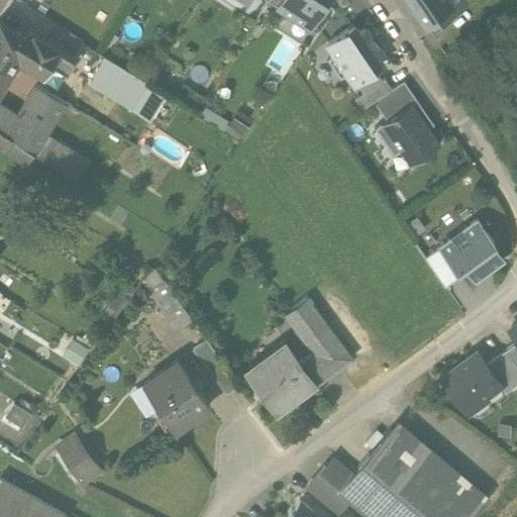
[(323,0),(281,0),(278,7),(309,26),(323,0)]
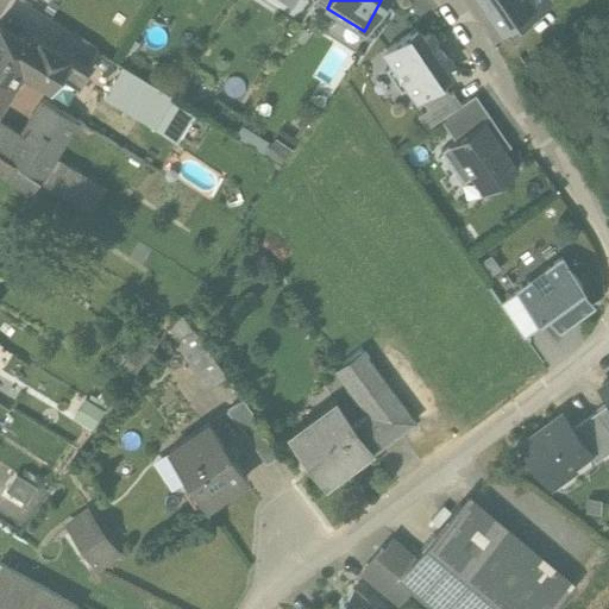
[(479,0),(501,31),(546,0),(479,0)]
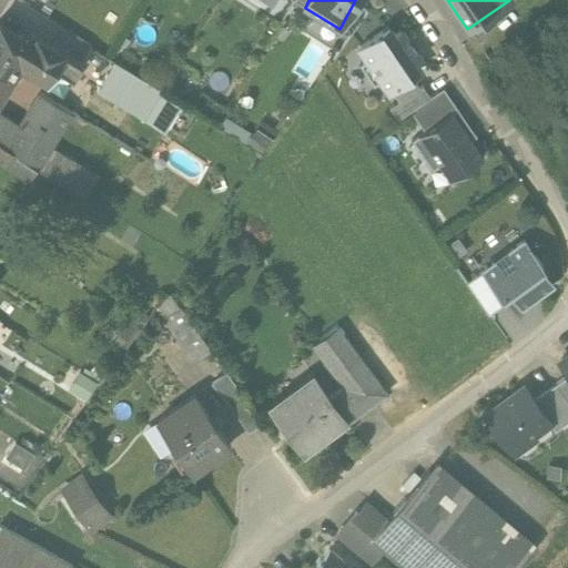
[(0,24),(0,67),(13,75),(20,63),(48,80),(57,67),(73,77),(81,62),(37,34),(32,41),(0,24)]
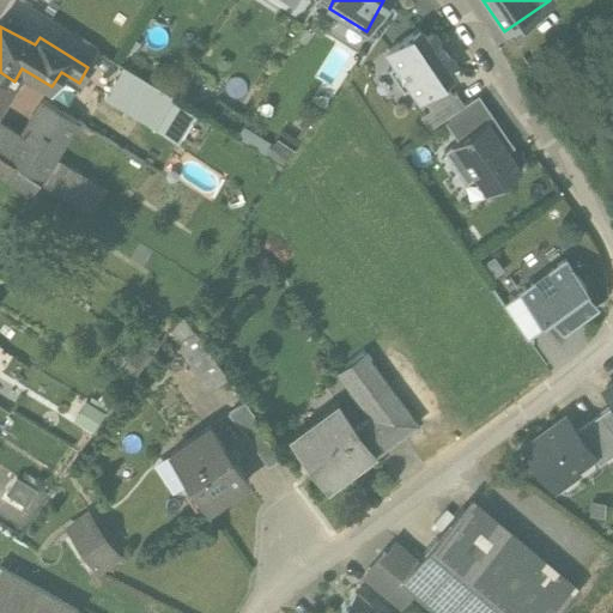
[(419,30),(387,52),(396,65),(411,86),(419,99),(422,98),(444,83),(451,78),(447,68),(454,64),(432,32),(425,38),(419,30)]
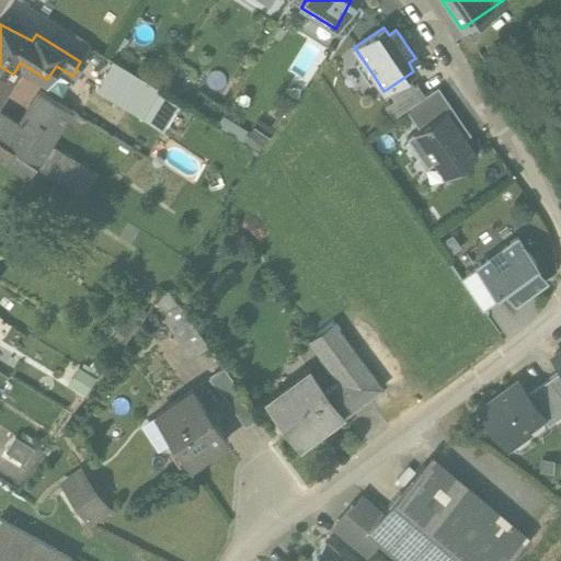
[(376,79),(363,59),(355,64),(368,84),(376,79)]
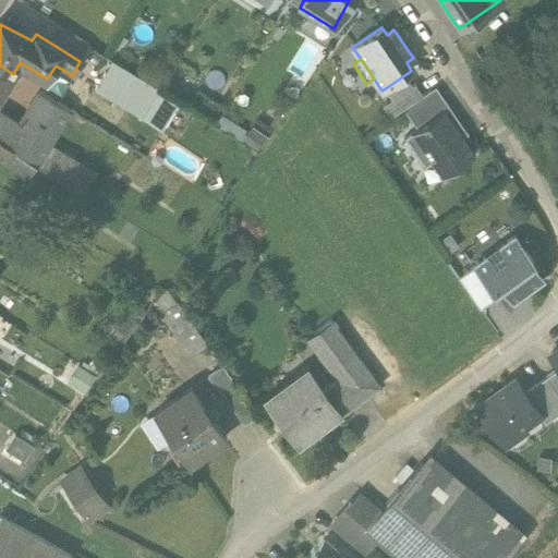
[(178,101),(111,61),(94,89),(161,130),(178,101)]
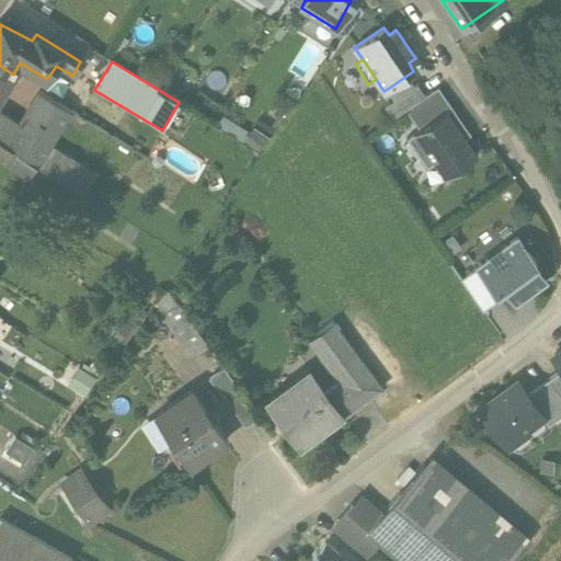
[(0,111),(0,93),(13,75),(0,66),(0,141),(4,145),(14,129),(1,122),(4,115),(0,111)]
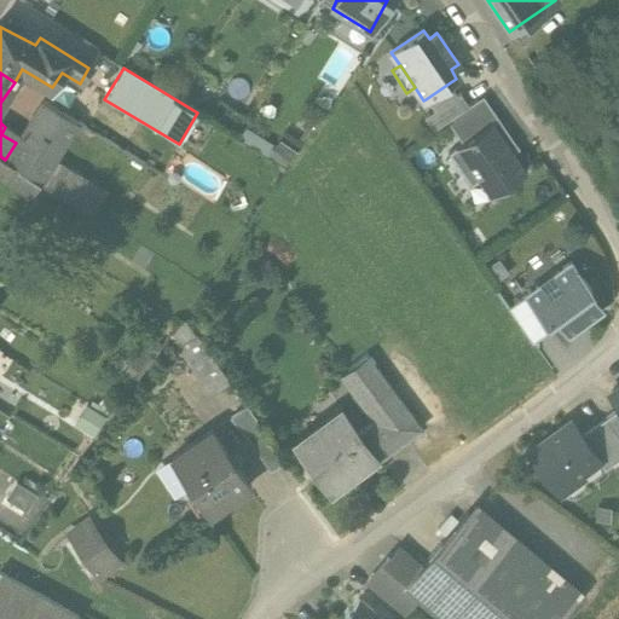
[(457,96),(449,84),(426,99),(434,111),(457,96)]
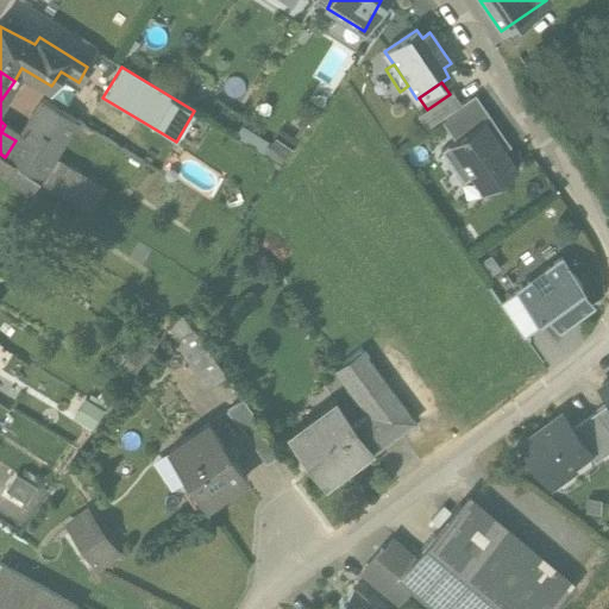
[(450,94),(427,110),(418,115),(426,129),(439,119),(462,105),(453,92),(450,94)]
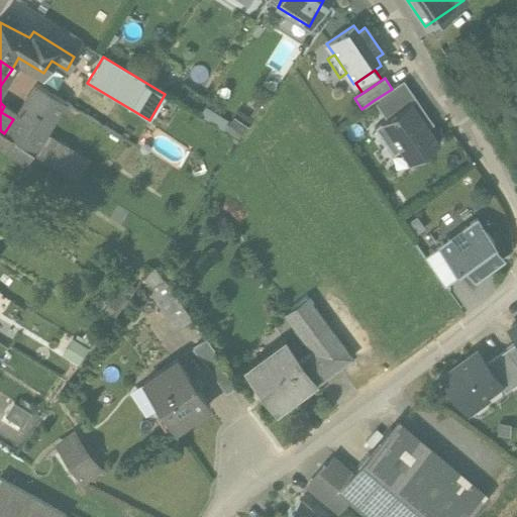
[(64,101),(35,83),(13,119),(4,133),(11,137),(75,179),(87,159),(44,132),(64,101)]
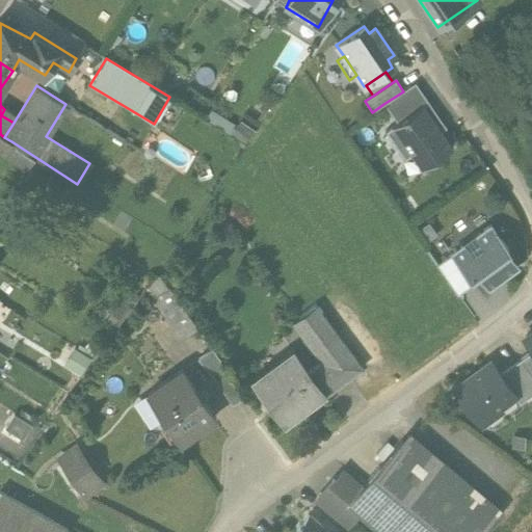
[(403,91),(383,104),(397,124),(423,106),(410,86),(403,91)]
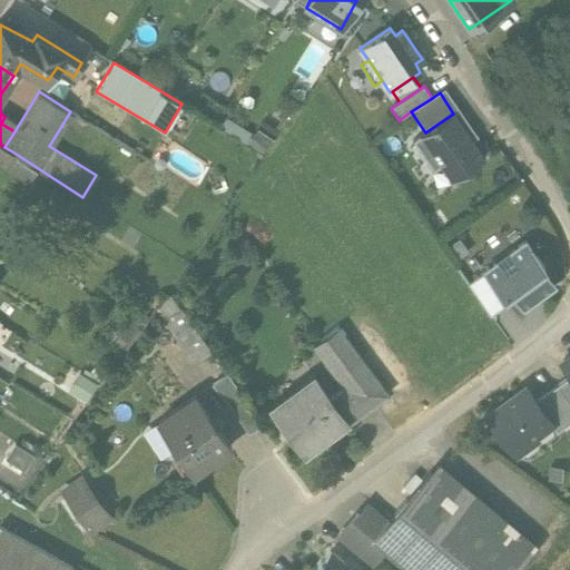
[(451,180),(484,158),(453,114),(425,133),(413,141),(433,172),(441,167),(451,180)]
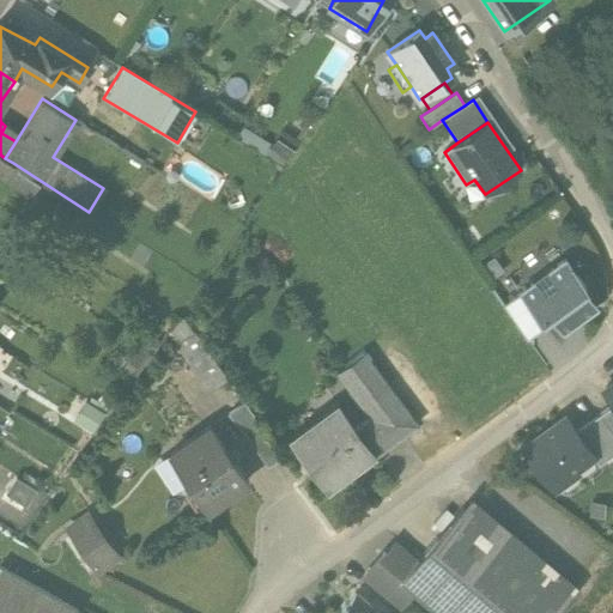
[(290,163),(303,134),(281,126),(277,138),(243,123),(236,139),(290,163)]
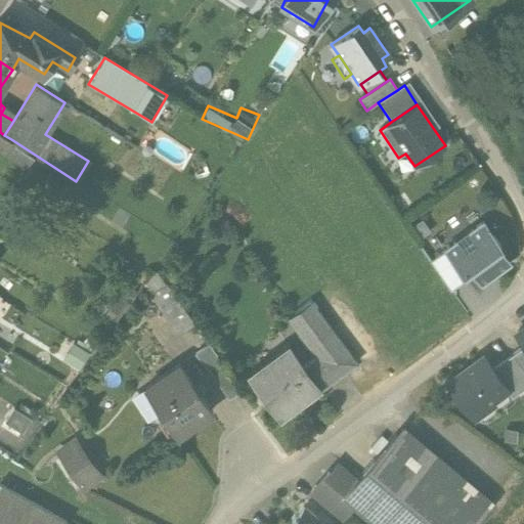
[(4,135),(0,132),(0,148),(4,151),(11,139),(4,135)]
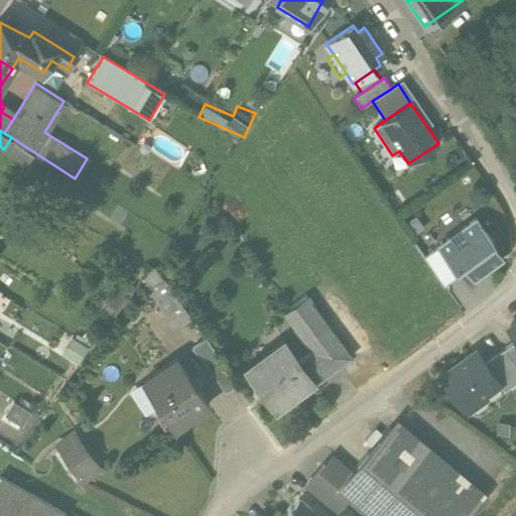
[(449,241),(438,248),(439,249),(457,271),(463,266),(474,281),(502,261),(491,246),(493,244),(476,221),(463,231),(462,229),(447,239),(449,241)]
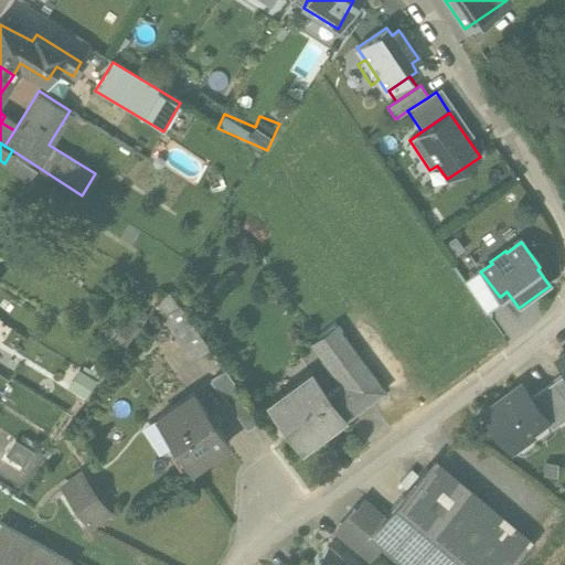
[(504,304),(500,297),(481,273),(464,284),(487,317),(504,304)]
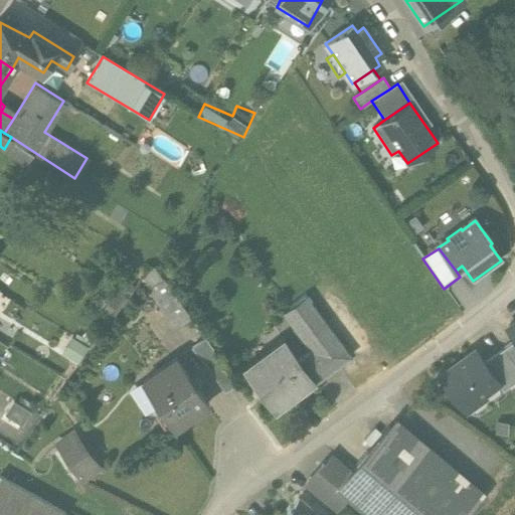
[(164,280),(148,291),(176,330),(191,319),(164,280)]
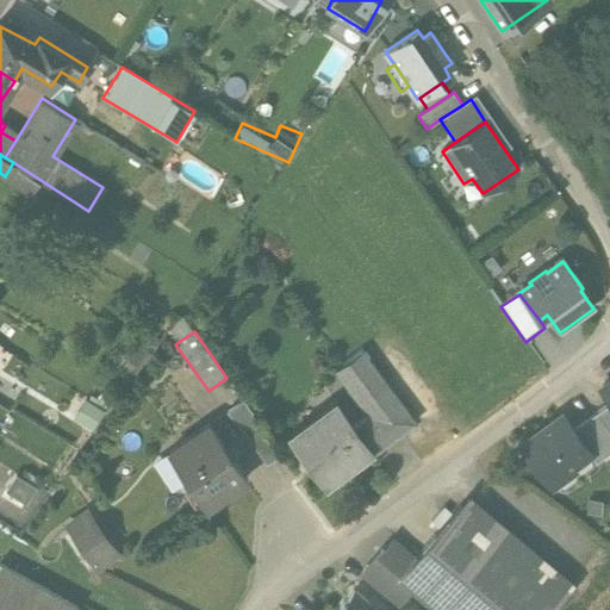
[(369,418),(398,399),(362,353),(335,373),(369,418)]
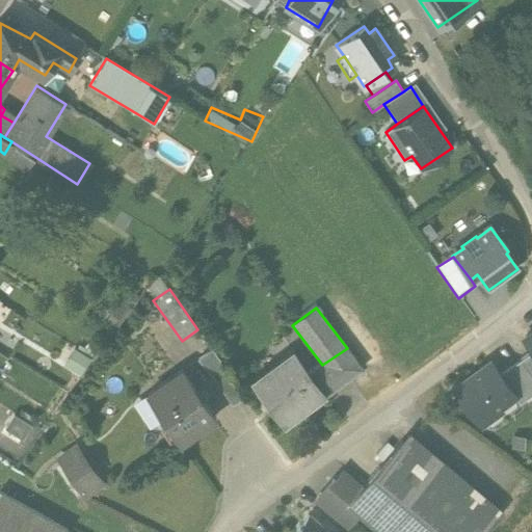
[(90,358),(73,348),(63,366),(80,376),(90,358)]
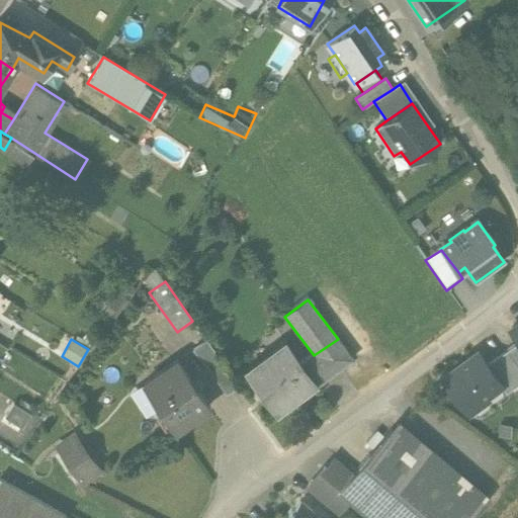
[(300,364),(316,384),(317,387),(354,362),(338,339),(314,355),(300,364)]
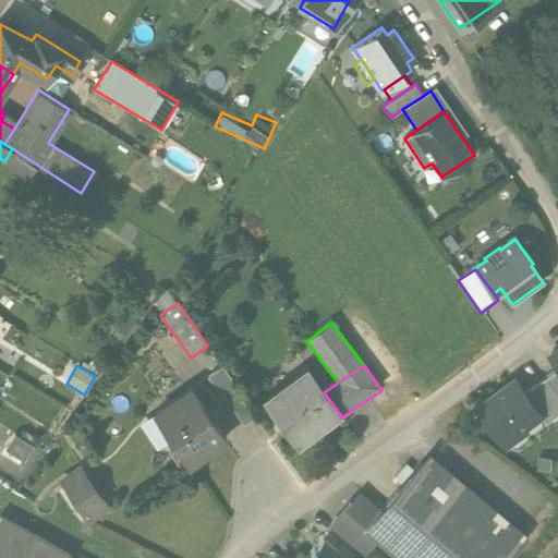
[(280,398),(276,392),(265,401),(296,446),(322,427),(340,414),(324,392),(307,370),(293,379),(296,385),(280,398)]
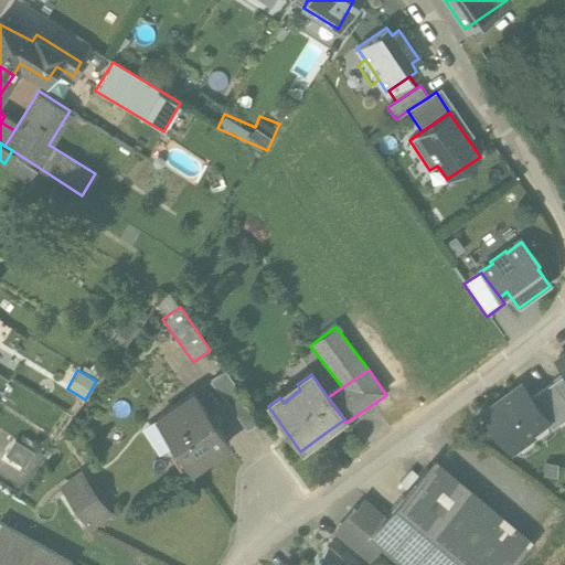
[(246,433),(260,424),(226,375),(212,384),(246,433)]
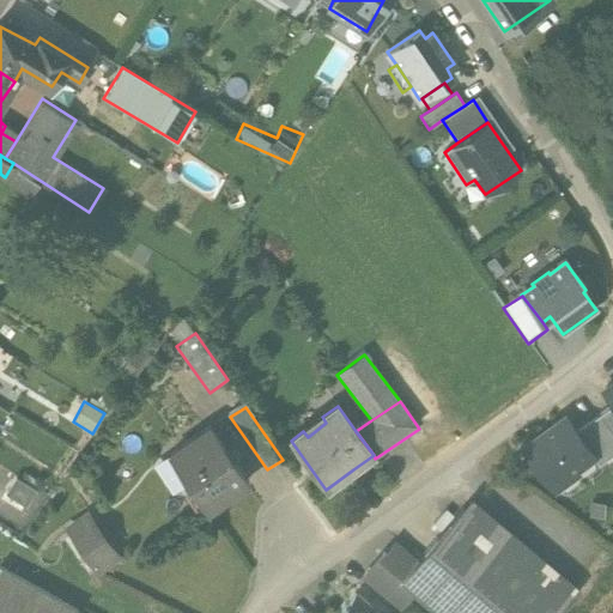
[(612,408),(599,418),(612,437),(612,408)]
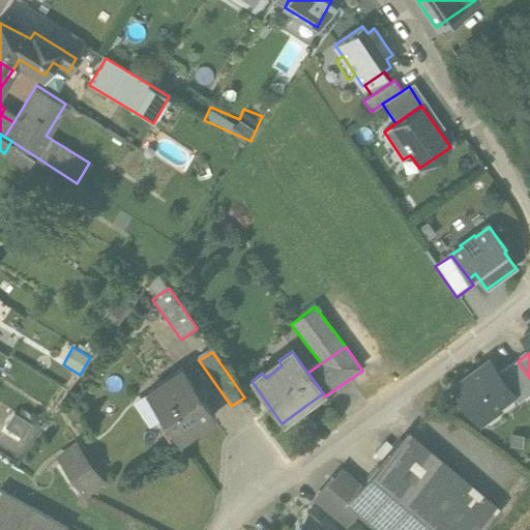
[(529,396),(529,378),(518,361),(498,376),(512,396),(519,406),(529,396)]
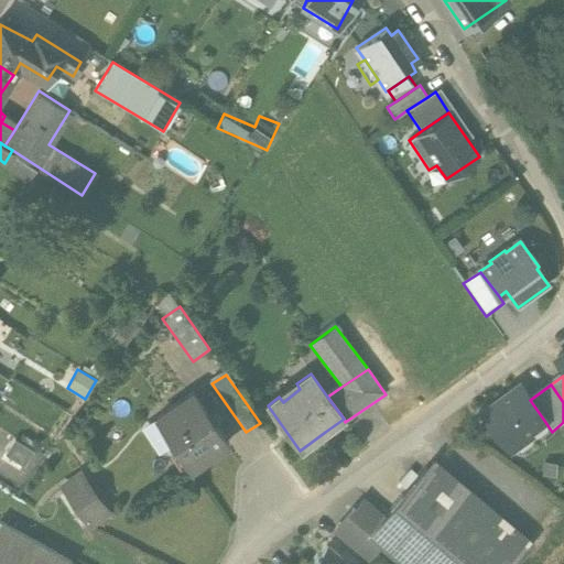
[(545,422),(530,400),(521,389),(483,416),(511,455),(529,442),(525,437),(545,422)]
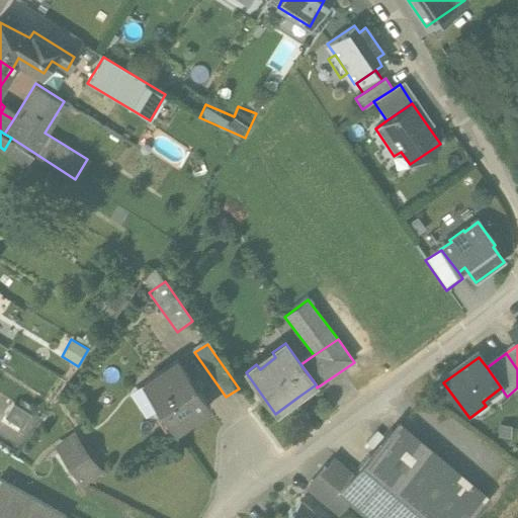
[(209,408),(178,362),(143,386),(174,433),(209,408)]
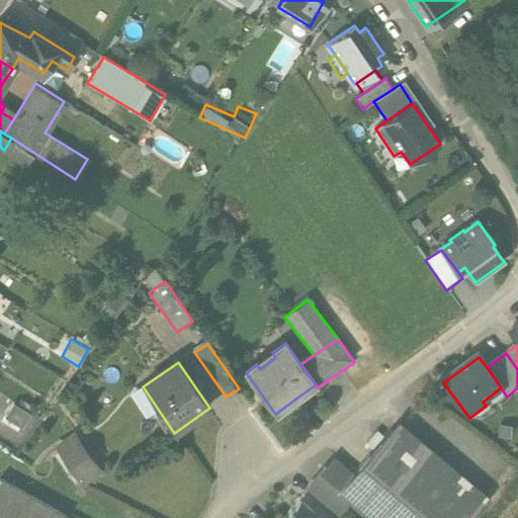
[(30,414),(13,403),(5,417),(21,427),(30,414)]
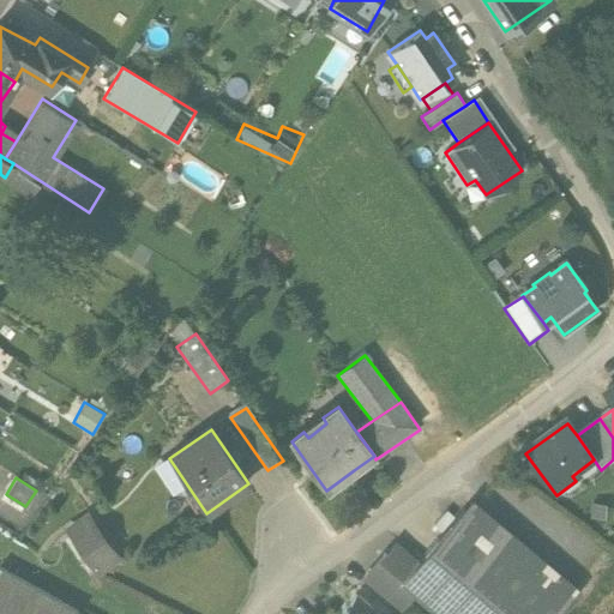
[(564,613),(571,606),(462,511),(415,564),(398,583),(411,594),(434,613),(564,613)]
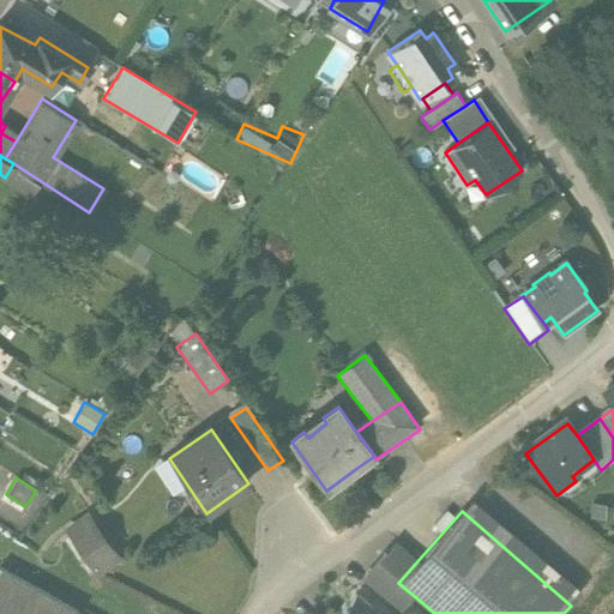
[(114,558),(90,519),(68,534),(95,571),(114,558)]
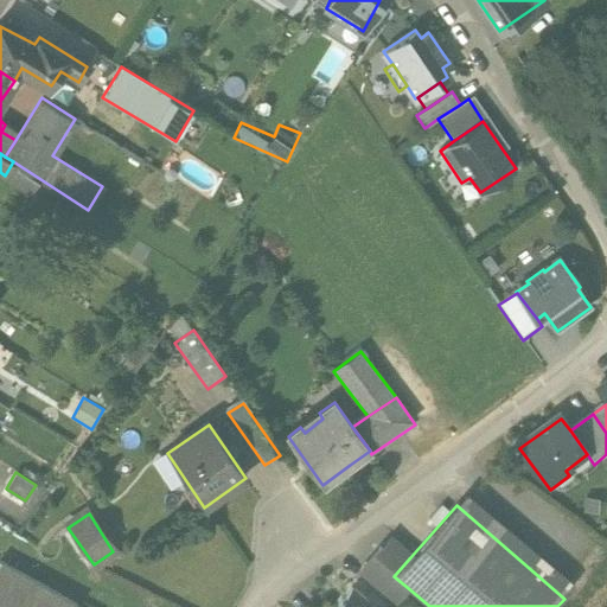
[(394,576),(410,557),(391,541),(382,551),(379,549),(360,570),(394,600),(407,587),(394,576)]
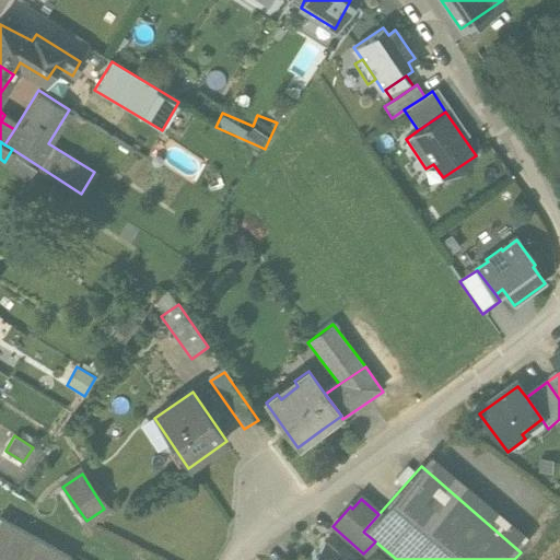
[(0,517),(0,559),(69,559),(71,558),(0,517)]
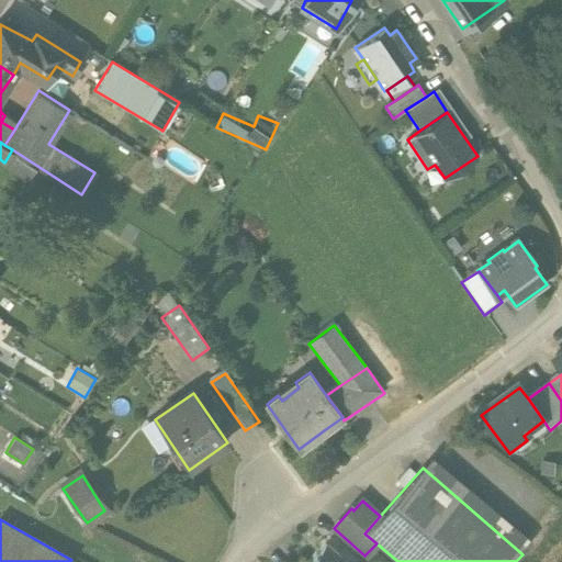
[(344,561),(326,547),(311,561),(344,561)]
